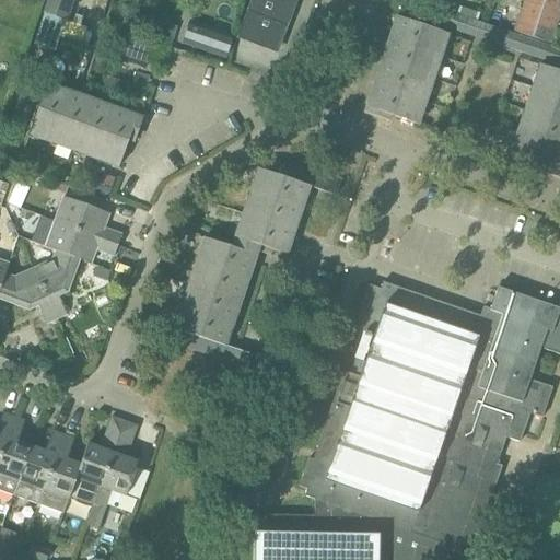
[(47,0),(43,14),(48,15),(65,22),(67,23),(74,0),(47,0)]
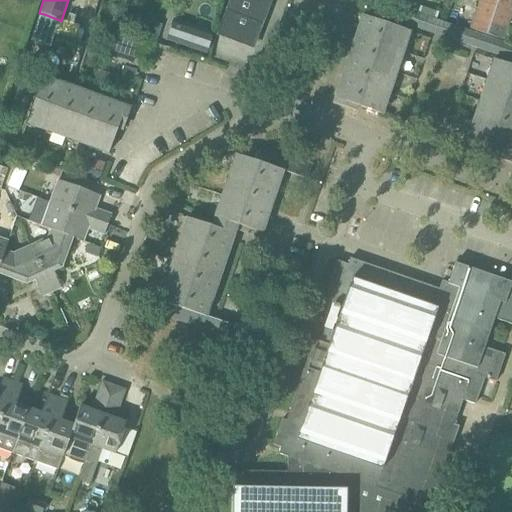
[(248,0),(230,0),(226,12),(217,36),(254,51),(270,9),(251,1),(248,0)]
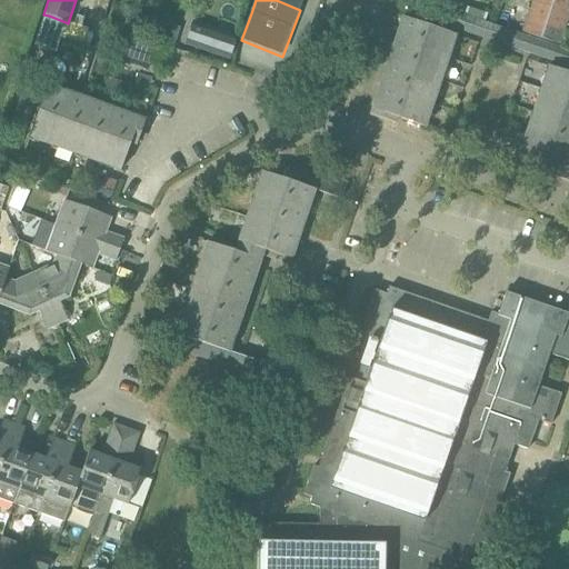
[(300,10),(303,0),(279,0),(279,1),(300,10)]
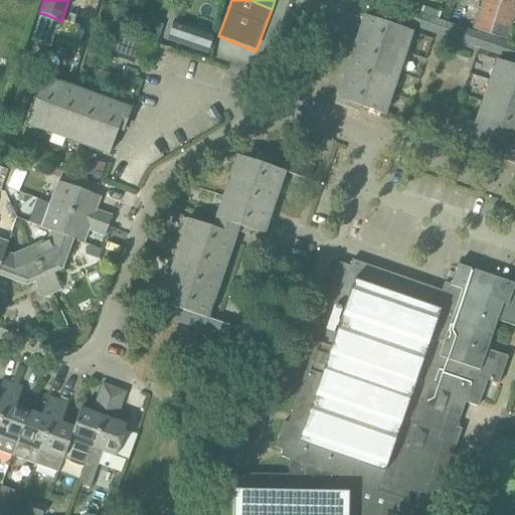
[(506,39),(514,9),(514,0),(482,0),(473,29),(506,39)]
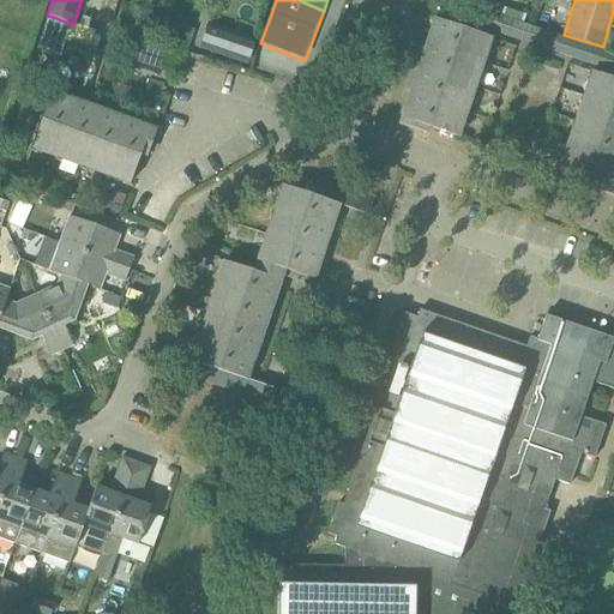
[(613,72),(613,56),(495,17),(491,30),(613,72)]
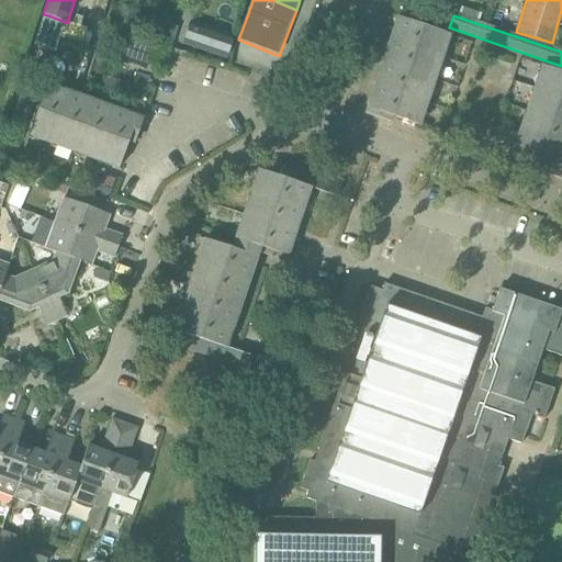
[(390,123),(392,116),(419,126),(450,35),(397,18),(366,114),(390,123)]
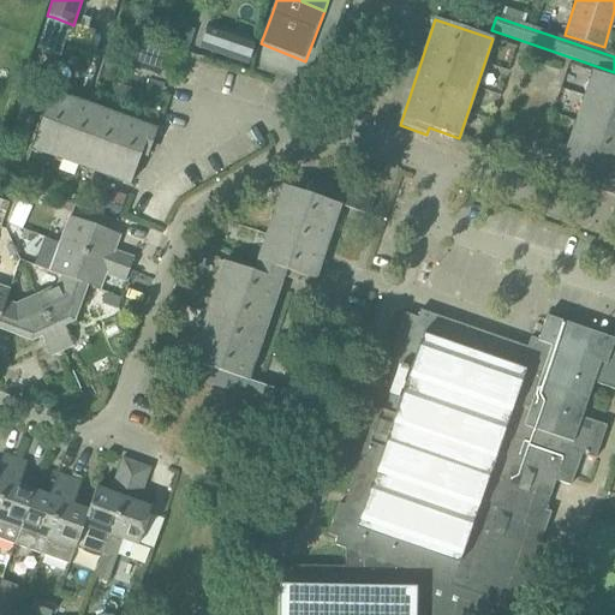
[(210,23),(202,49),(250,65),(260,39),(210,23)]
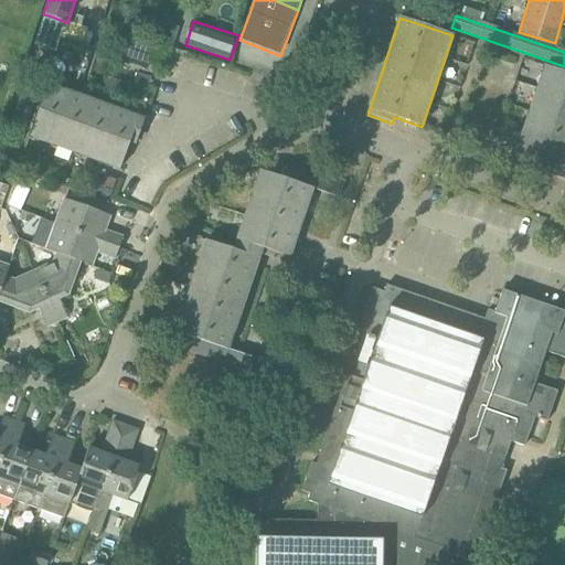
[(153,48),(124,39),(118,55),(148,65),(153,48)]
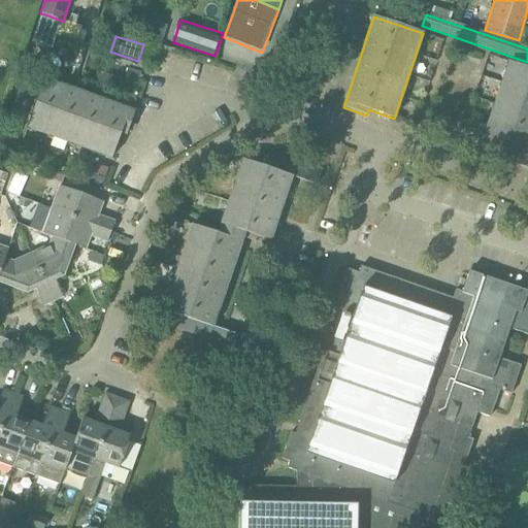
[(481,147),(505,156),(503,161),(527,169),(527,168),(527,68),(509,62),(481,147)]
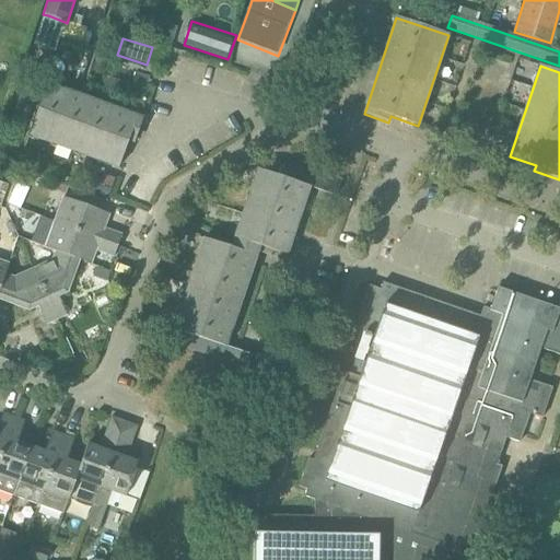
[(13,154),(41,81),(27,77),(0,149),(13,154)]
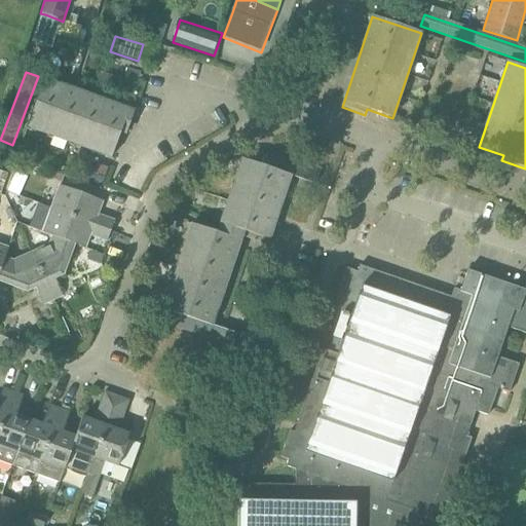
[(97,85),(117,92),(121,79),(101,72),(97,85)]
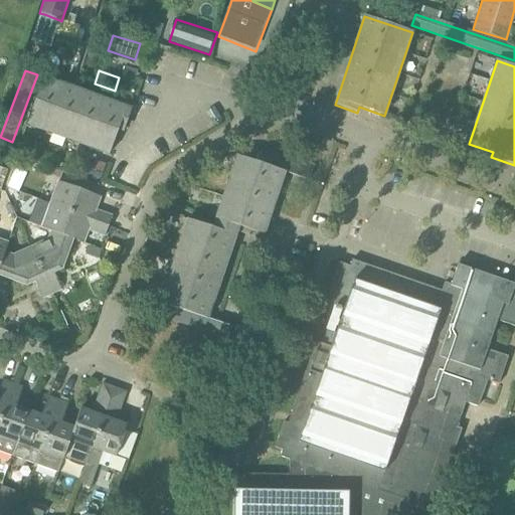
[(247,75),(244,84),(253,88),(256,78),(247,75)]
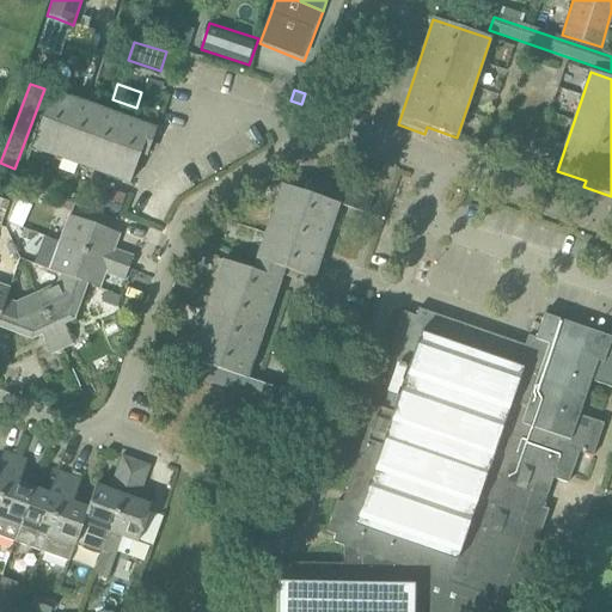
[(155,129),(51,91),(31,148),(129,184),(140,154),(146,157),(155,129)]
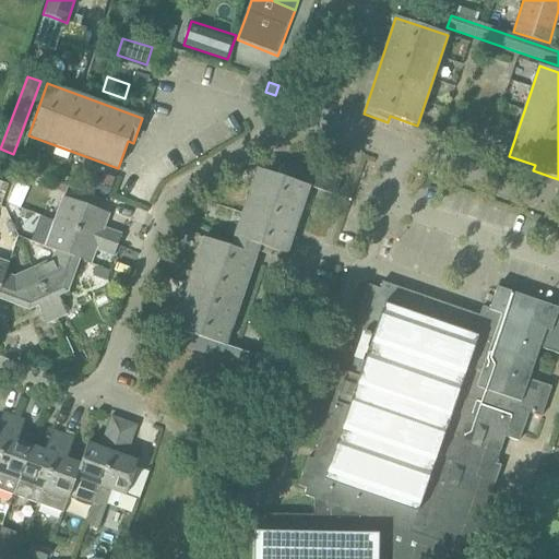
[(178,331),(177,333),(174,342),(247,367),(251,355),(226,346),(258,252),(283,261),(308,187),(335,195),(339,182),(285,165),(281,177),(258,169),(232,247),(204,238),(174,330),(178,331)]
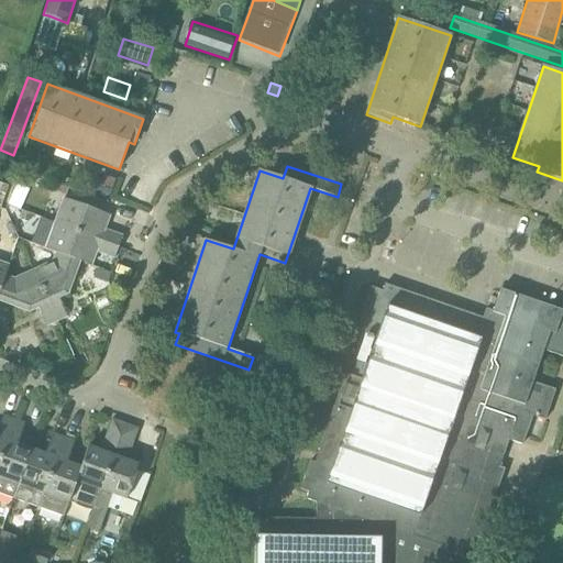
[(110,214),(65,198),(56,223),(119,247),(123,235),(105,229),(110,214)]
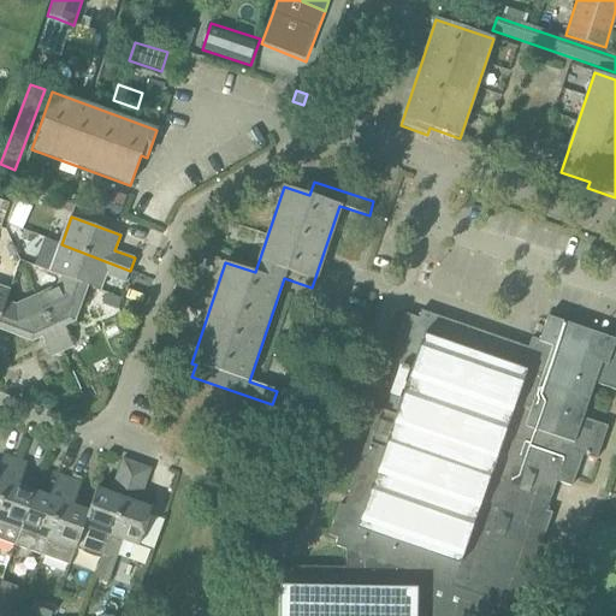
[(51,272),(61,276),(88,285),(100,290),(106,274),(125,282),(130,271),(61,244),(51,272)]
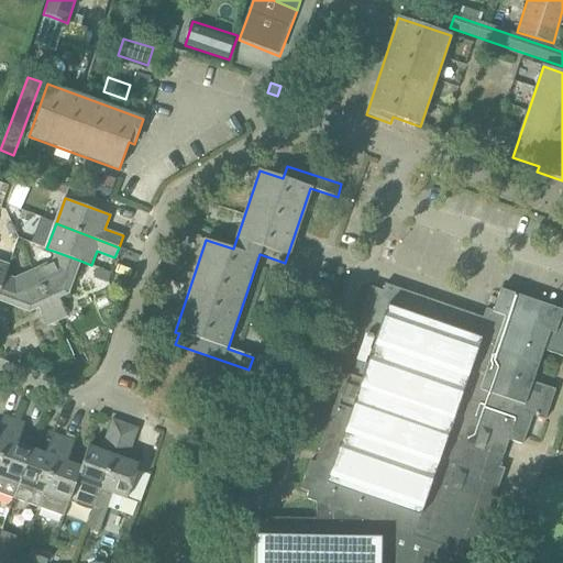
[(56,252),(53,261),(34,271),(57,320),(67,316),(59,298),(68,294),(80,261),(56,252)]
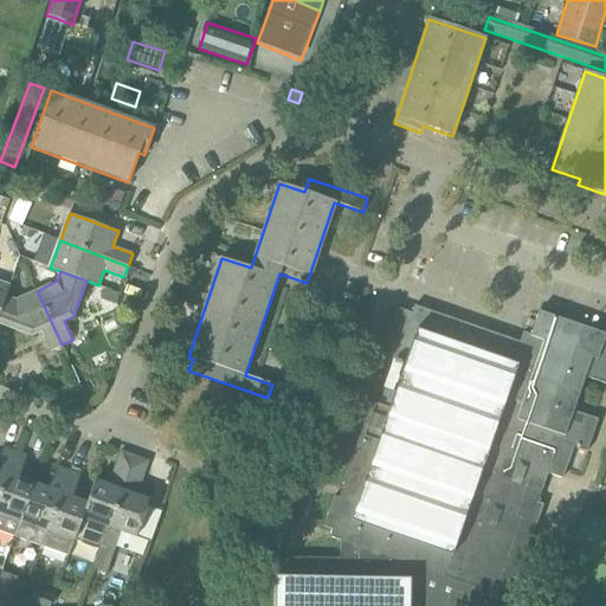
[(11,287),(0,282),(0,315),(7,297),(11,287)]
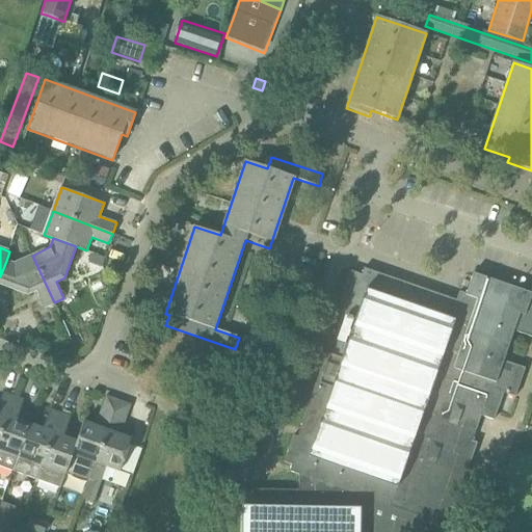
[(0,276),(0,284),(28,295),(36,291),(45,308),(54,302),(32,256),(15,264),(6,261),(0,276)]
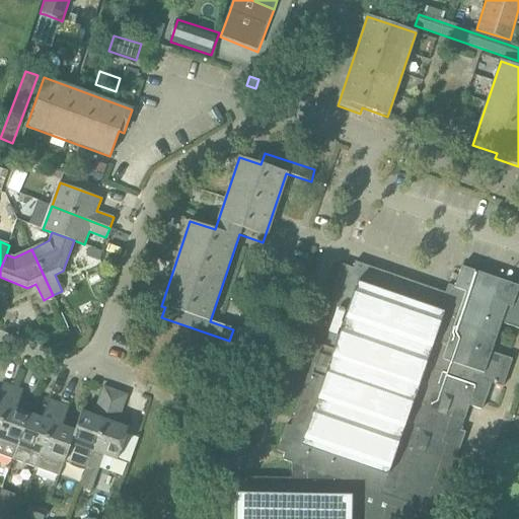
[(518,286),(461,267),(455,285),(449,283),(446,293),(356,262),(353,269),(342,265),(329,302),(332,303),(290,426),(287,425),(278,450),(286,453),(283,460),(291,462),(291,478),(235,477),(234,518),(440,518),(444,508),(441,507),(467,432),(462,430),(466,419),(464,418),(468,404),(484,410),(493,383),(503,386),(512,360),(491,352),(501,323),(518,328),(518,286)]
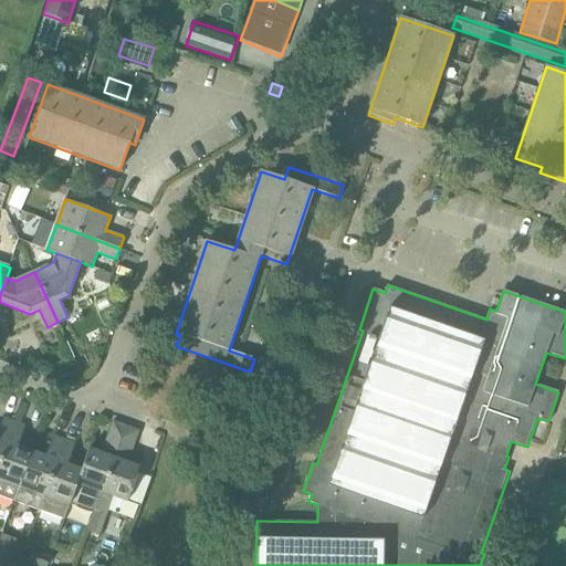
[(0,461),(14,421),(2,417),(0,423),(0,461)]
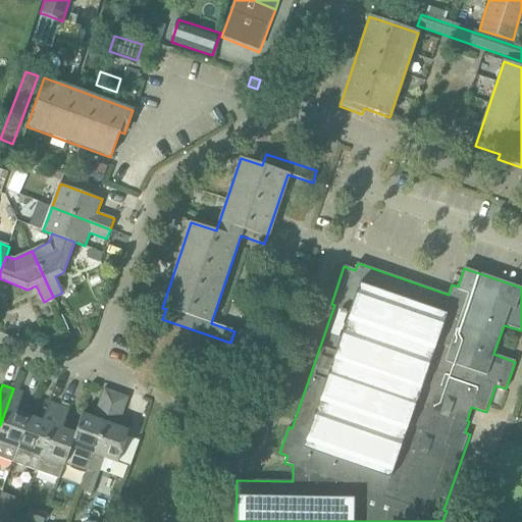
[(13,388),(0,425),(0,458),(12,463),(29,416),(16,411),(23,393),(13,388)]
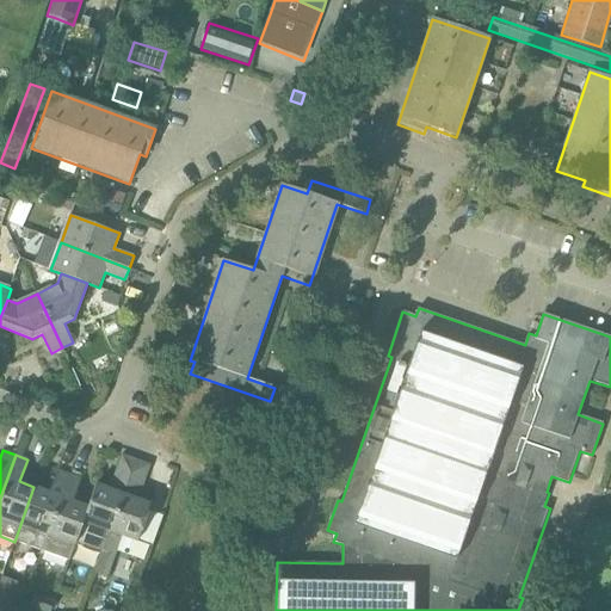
[(88,507),(75,541),(102,550),(103,551),(135,461),(122,456),(110,489),(97,485),(88,507)]
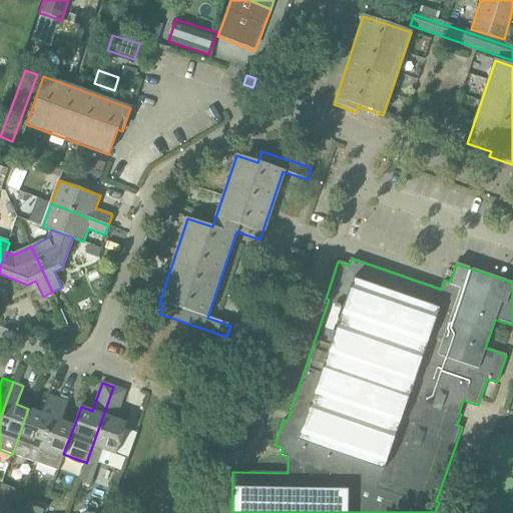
[(86,463),(85,462),(78,481),(90,486),(97,467),(95,466),(101,450),(115,455),(127,424),(114,419),(125,391),(113,387),(86,463)]
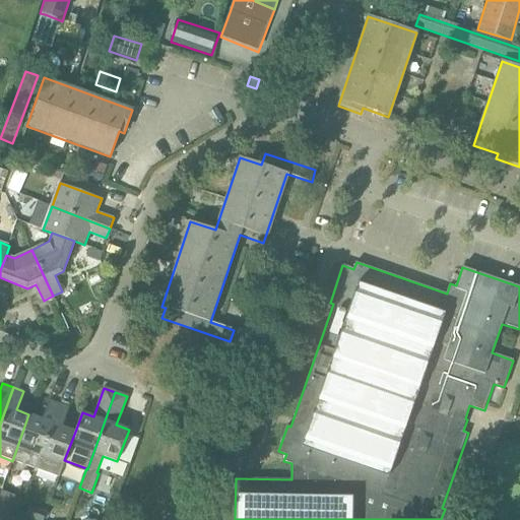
[(41,419),(28,414),(12,461),(35,469),(59,404),(48,400),(41,419)]
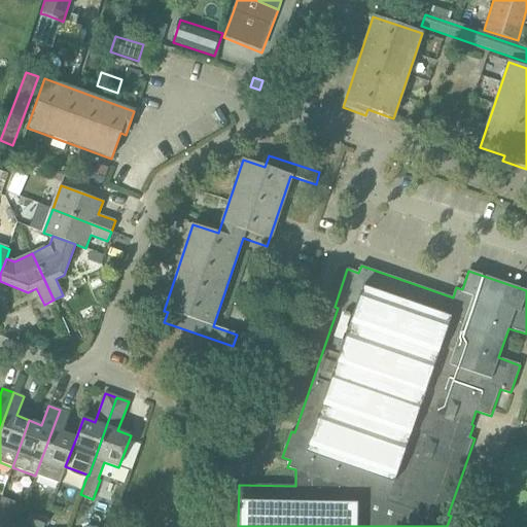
[(70,414),(60,410),(35,476),(59,484),(65,466),(76,437),(63,432),(70,414)]
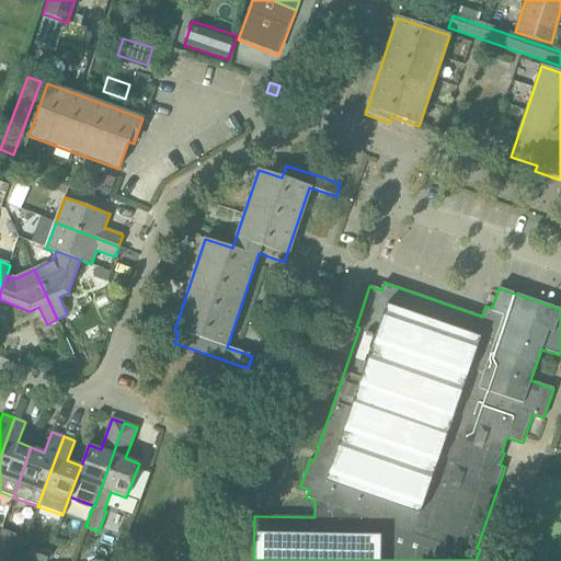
[(0,552),(10,557),(19,533),(2,526),(0,530),(0,552)]
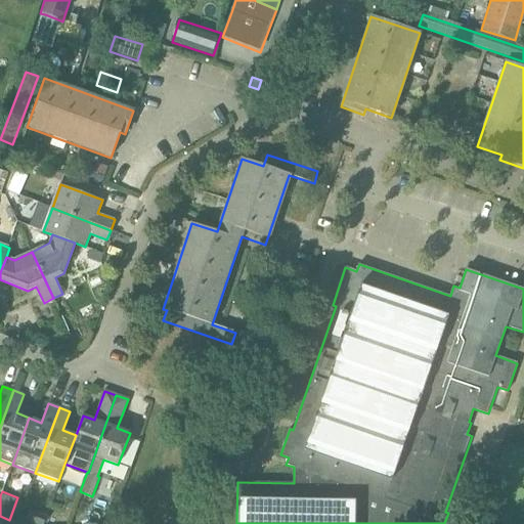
[(43,523),(45,517),(30,512),(27,522),(33,523),(43,523)]
